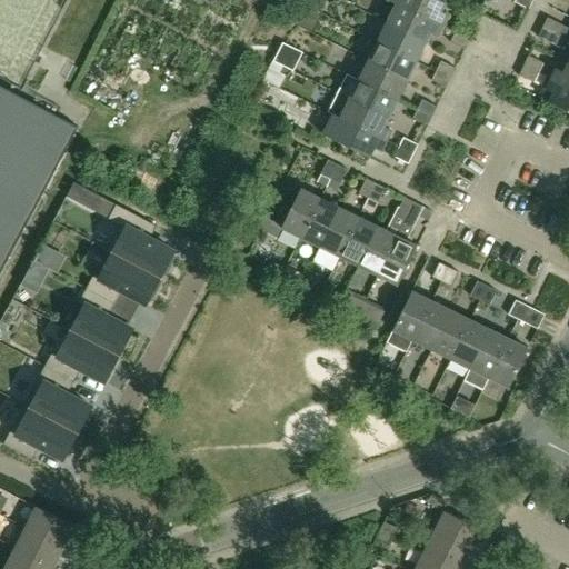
[(445,3),(438,0),(388,0),(396,5),(396,3),(442,27),(448,16),(440,12),(445,3)]
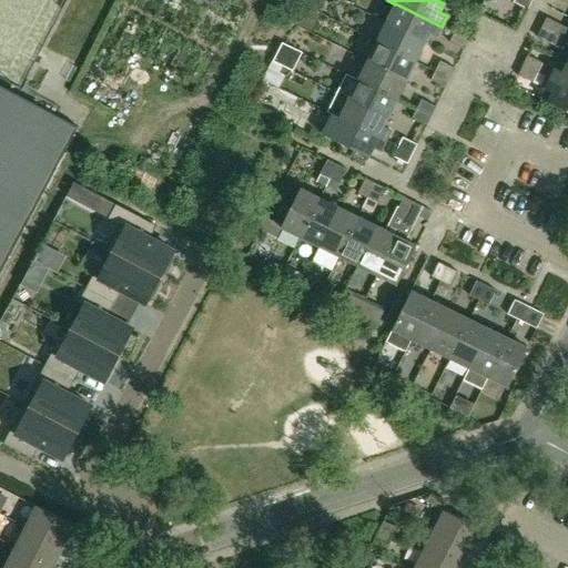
[(528,9),(533,0),(531,0),(514,0),(513,2),(528,9)]
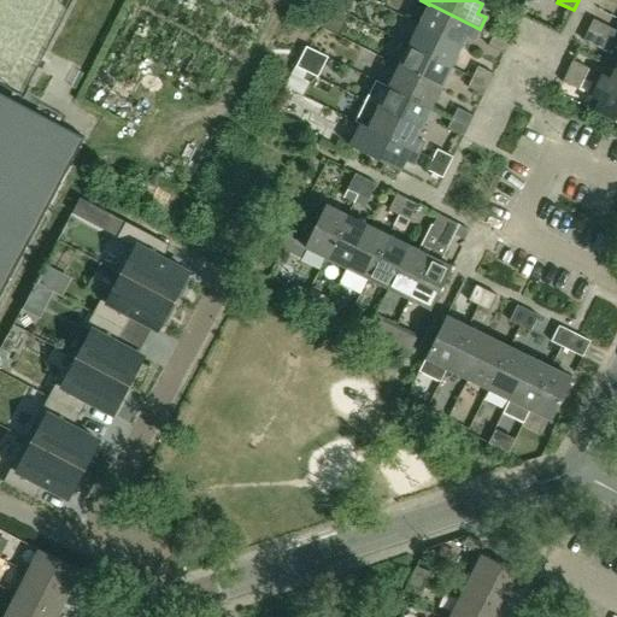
[(474,40),(480,29),(429,4),(429,5),(418,24),(462,46),(466,36),(474,40)]
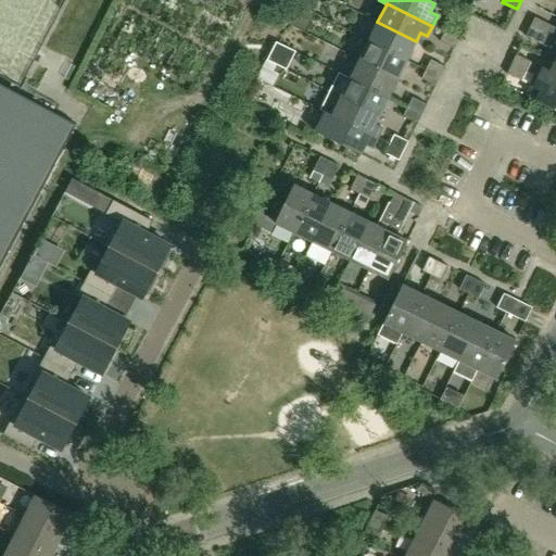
[(311,15),(298,9),(292,21),(305,27),(311,15)]
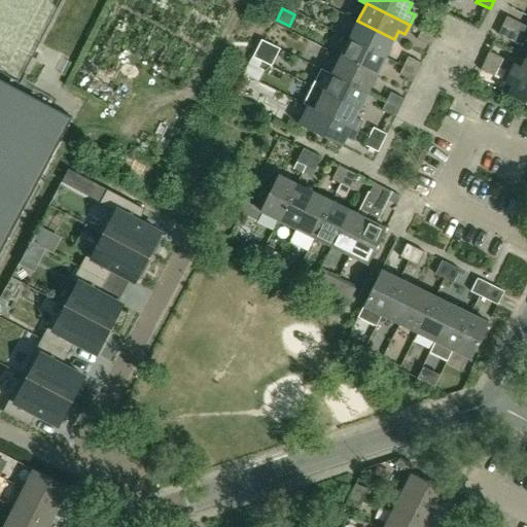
[(502,26),(523,36),(526,27),(526,26),(506,16),(502,26)]
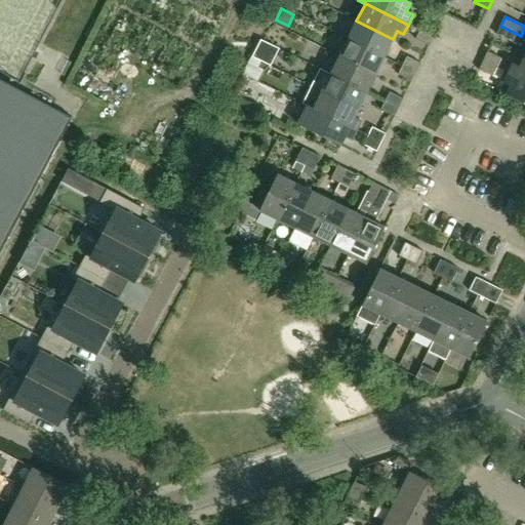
[(393,39),(356,21),(348,39),(384,56),(393,39)]
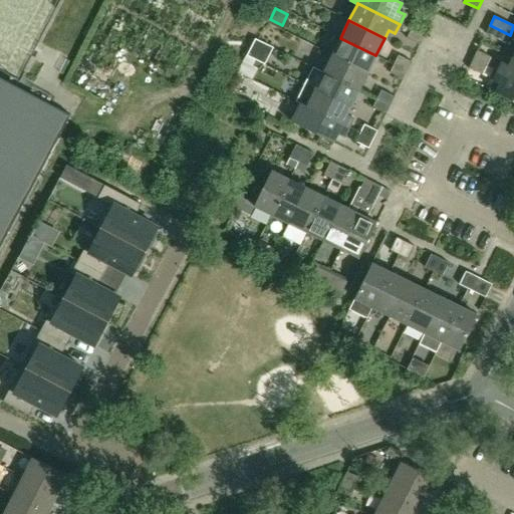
[(411,29),(424,36),(429,26),(416,20),(411,29)]
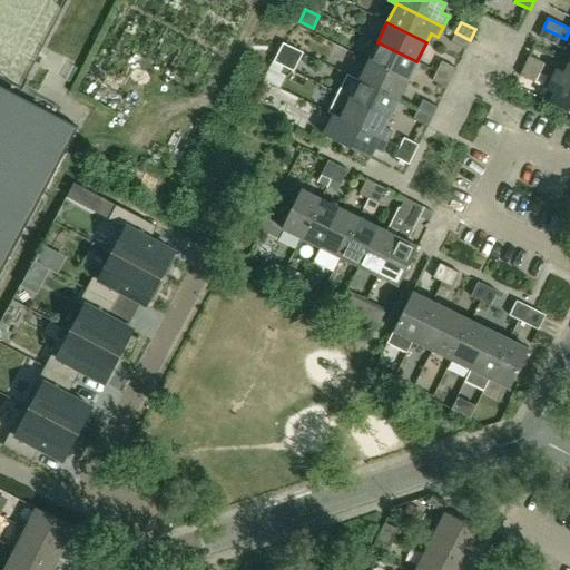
[(566,39),(543,28),(539,37),(561,48),(566,39)]
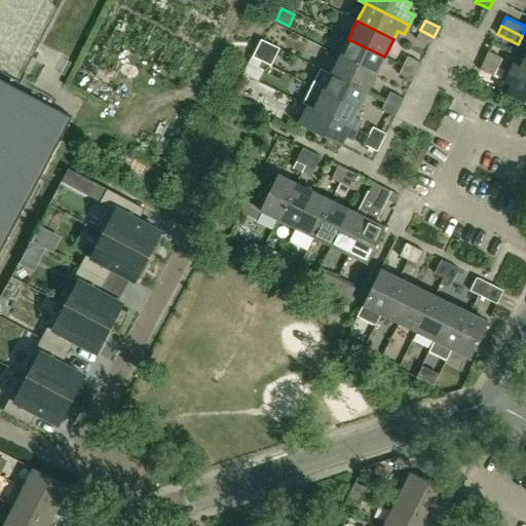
[(429,45),(434,37),(420,30),(416,39),(429,45)]
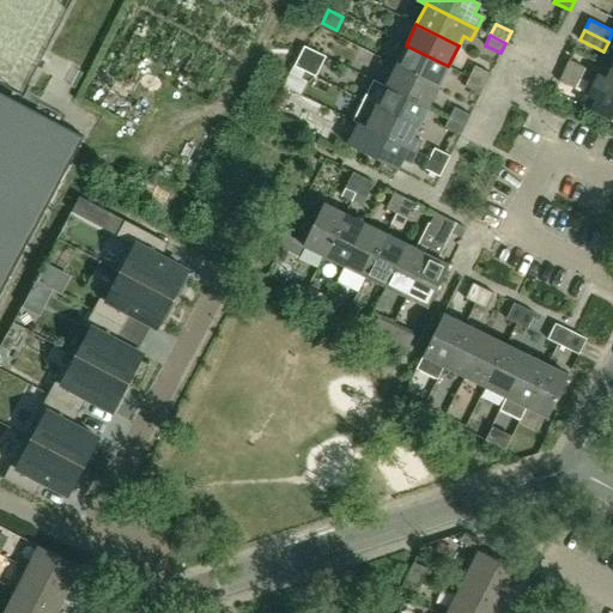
[(438,86),(448,66),(406,46),(395,66),(438,86)]
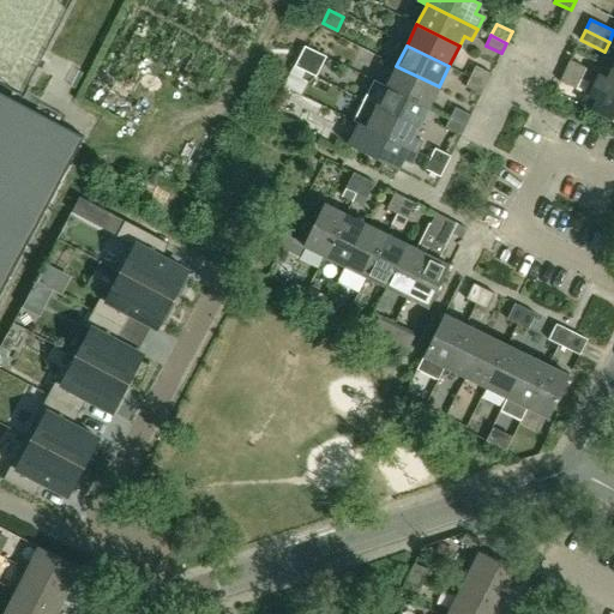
[(323,56),(306,47),(296,65),(314,74),(323,56)]
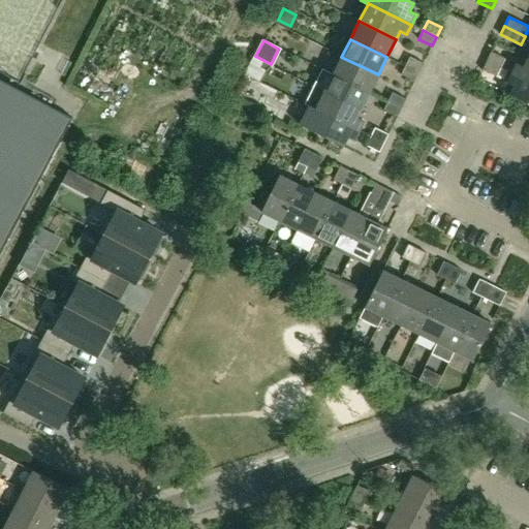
[(487,62),(501,69),(506,60),(491,53),(487,62)]
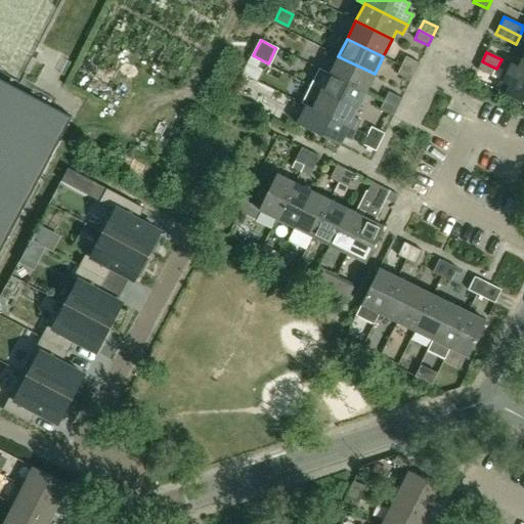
[(375,74),(338,56),(330,74),(365,92),(375,74)]
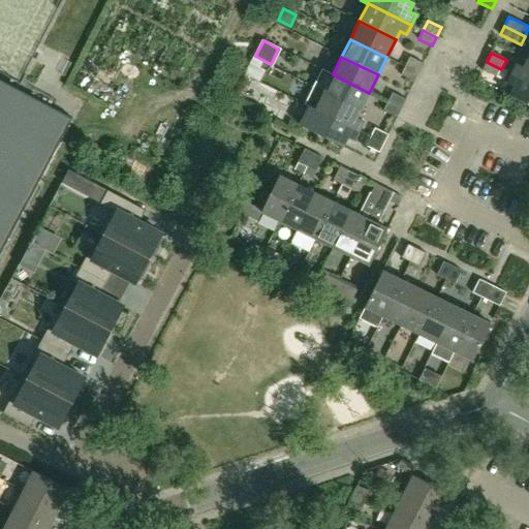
[(405,66),(418,72),(423,64),(409,57),(405,66)]
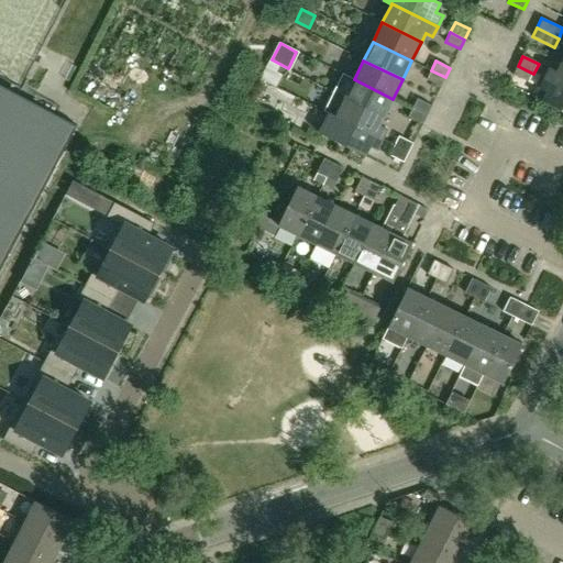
[(562,87),(562,64),(561,63),(556,72),(550,68),(544,78),(562,87)]
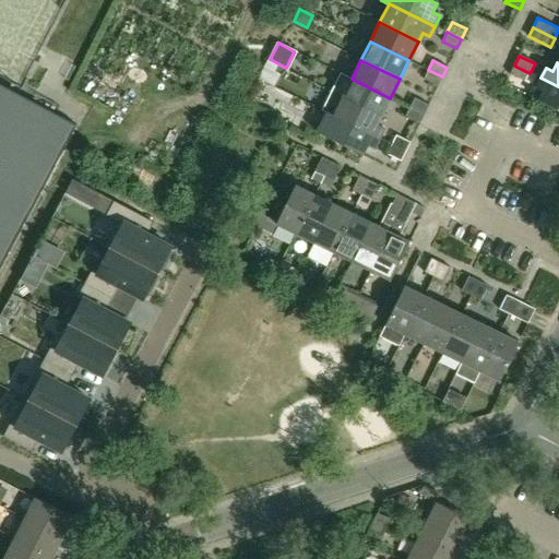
[(530,73),(514,66),(510,74),(525,82),(530,73)]
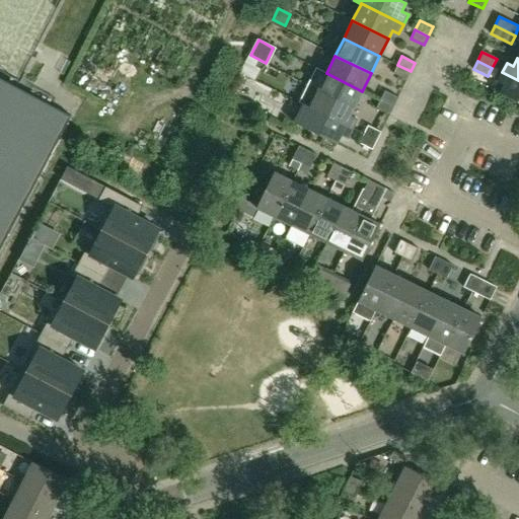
[(406,80),(411,71),(397,65),(393,73),(406,80)]
